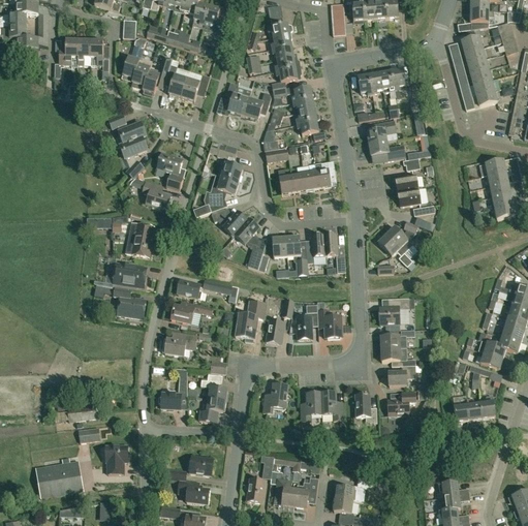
[(112,3),(112,0),(94,0),(93,4),(117,10),(119,4),(112,3)]
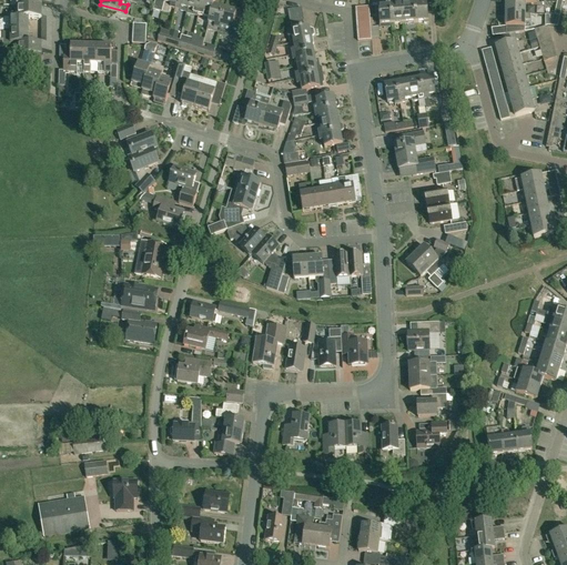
[(173,7),(174,0),(152,0),(151,7),(168,11),(170,6),(173,7)]
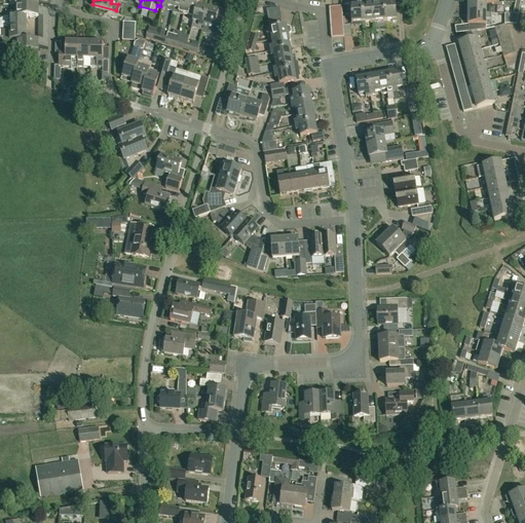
[(177,10),(182,11),(184,0),(174,0),(173,6),(178,7),(177,10)]
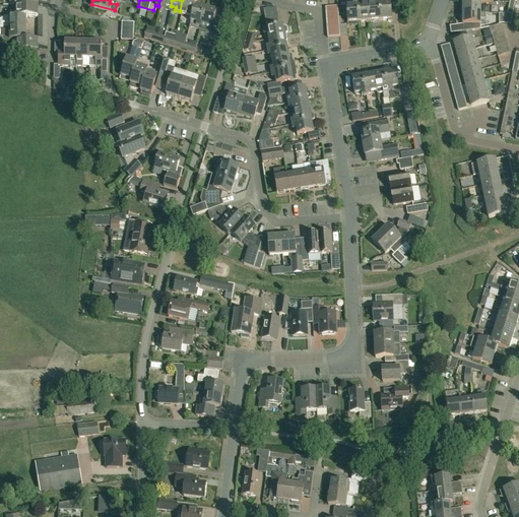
[(182,0),(180,11),(190,14),(191,14),(195,1),(195,0),(182,0)]
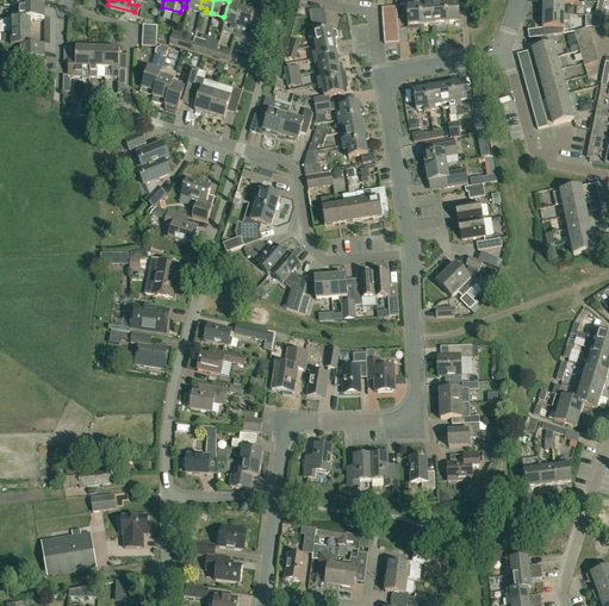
[(417,26),(418,23),(420,23),(417,0),(412,0),(412,4),(405,4),(406,25),(410,25),(411,26),(417,26)]
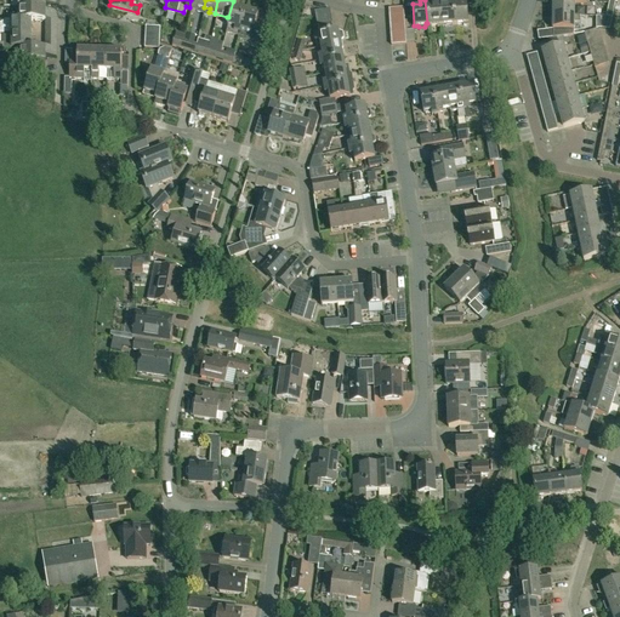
[(427,23),(436,22),(436,24),(441,23),(438,1),(431,3),(431,0),(425,0),(427,23)]
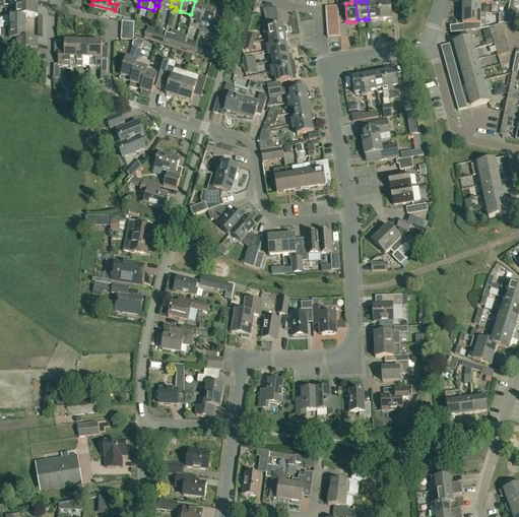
[(367,1),(369,19),(372,19),(372,18),(379,17),(378,0),(373,0),(373,1),(367,1)]
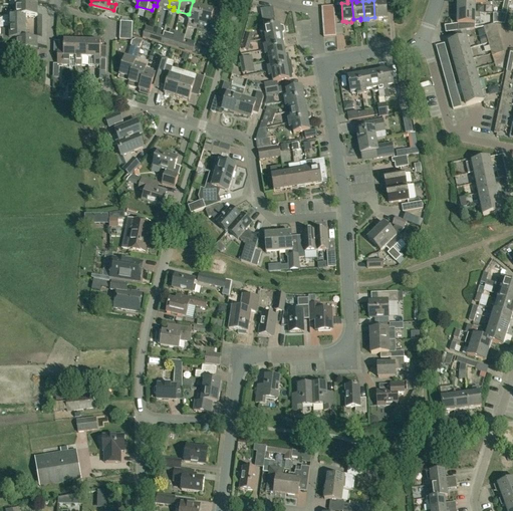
[(373,0),(374,17),(382,16),(382,18),(387,18),(385,0),(378,0),(373,0)]
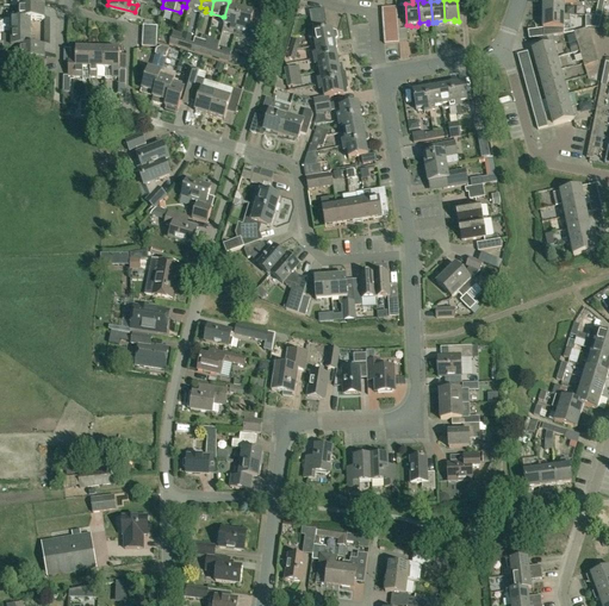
[(563,12),(563,0),(541,0),(541,12),(563,12)]
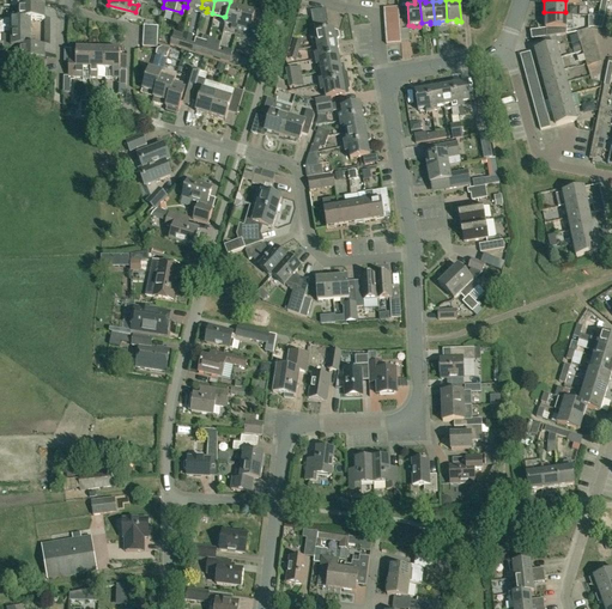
[(232,2),(230,1),(225,17),(224,17),(223,22),(222,29),(234,32),(241,6),(232,4),(232,2)]
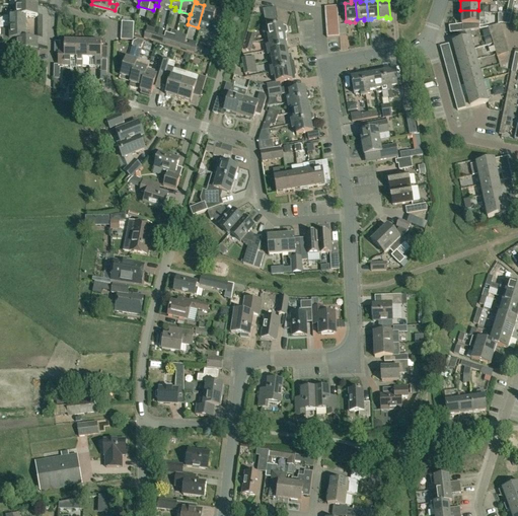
[(37,4),(14,4),(14,14),(24,14),(41,14),(41,6),(37,6),(37,4)]
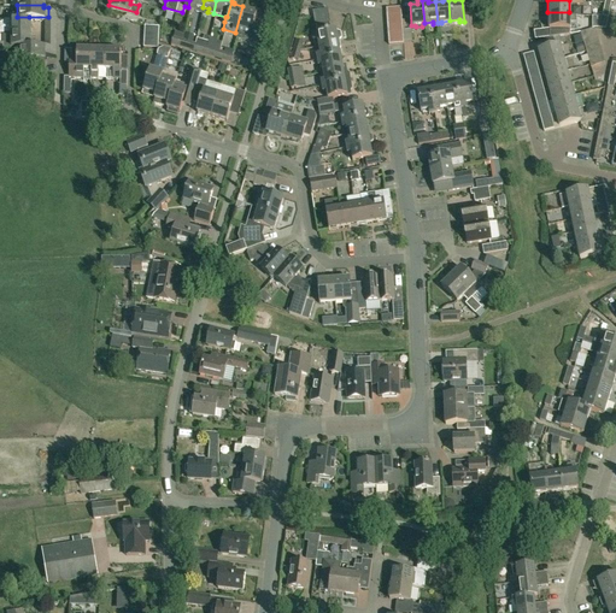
[(315,22),(329,19),(327,5),(312,7),(315,22)]
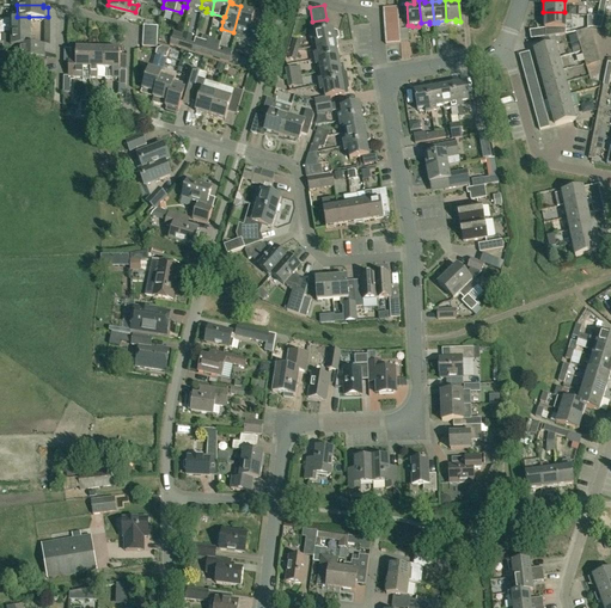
[(255,37),(260,22),(251,19),(254,7),(250,6),(249,8),(240,6),(233,32),(233,34),(245,37),(246,35),(255,37)]
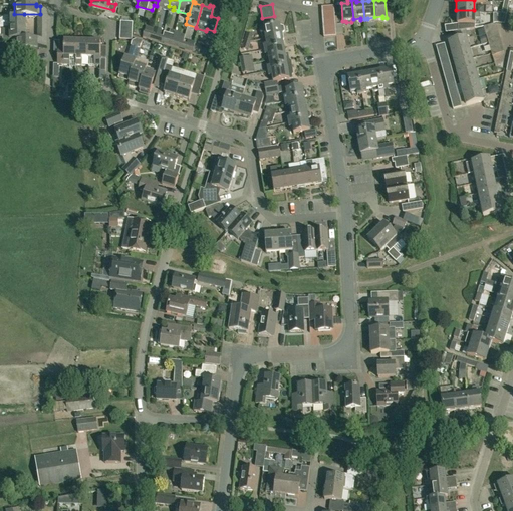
[(479,10),(474,10),(456,10),(456,21),(457,21),(456,28),(473,26),(474,21),(474,15),(479,16),(479,10)]
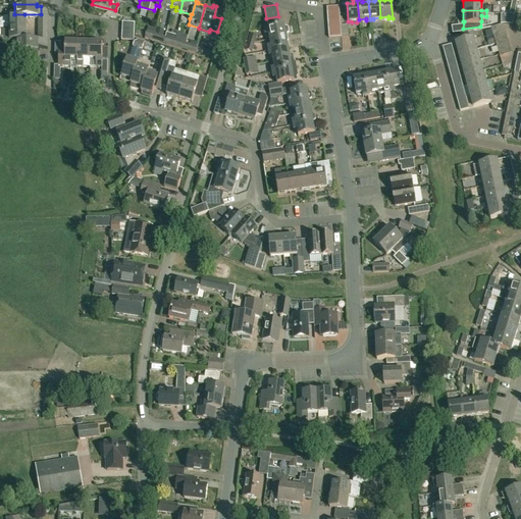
[(0,26),(1,26),(8,26),(24,26),(24,14),(14,14),(2,14),(2,16),(0,16),(0,26)]
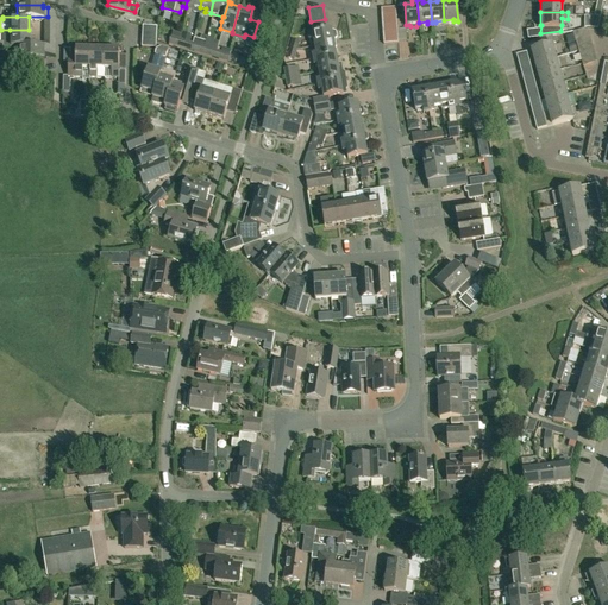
[(574,36),(588,32),(585,25),(572,29),(574,36)]
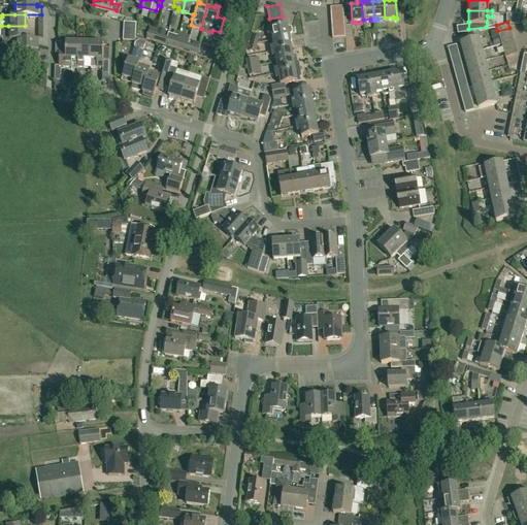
[(271,37),(290,34),(290,30),(291,29),(291,24),(288,23),(287,24),(287,23),(283,24),(267,26),(269,37),(271,37)]
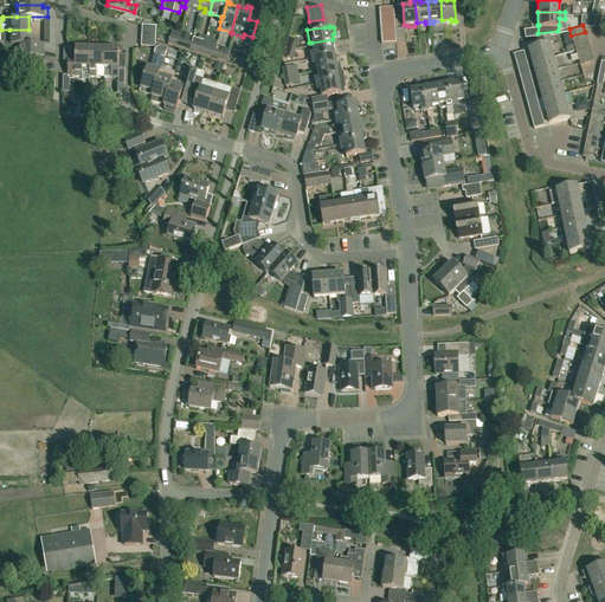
[(175,45),(178,36),(179,31),(171,28),(166,43),(175,45)]
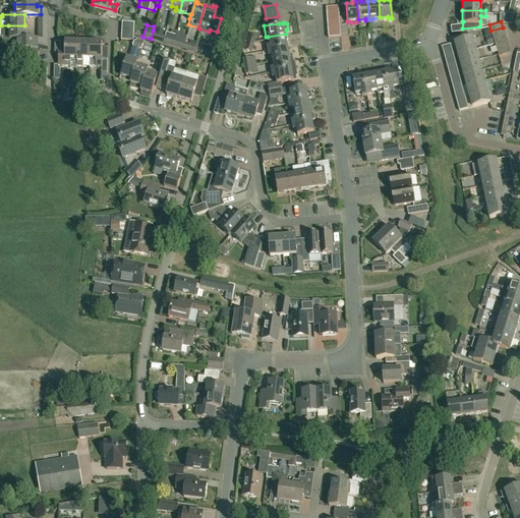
[(8,25),(1,25),(1,33),(0,33),(0,37),(8,38),(14,38),(24,38),(24,25),(8,25)]
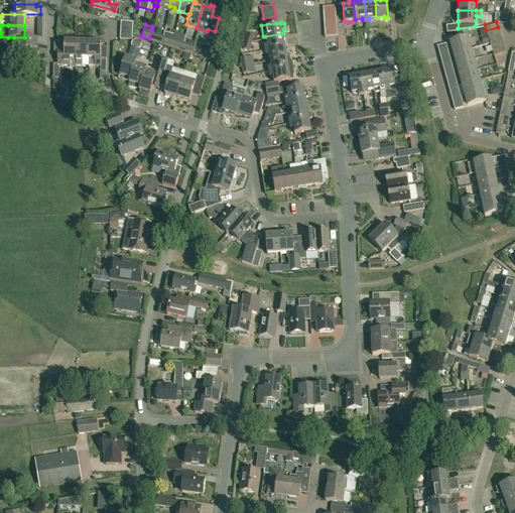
[(488,36),(499,32),(498,27),(486,30),(488,36)]
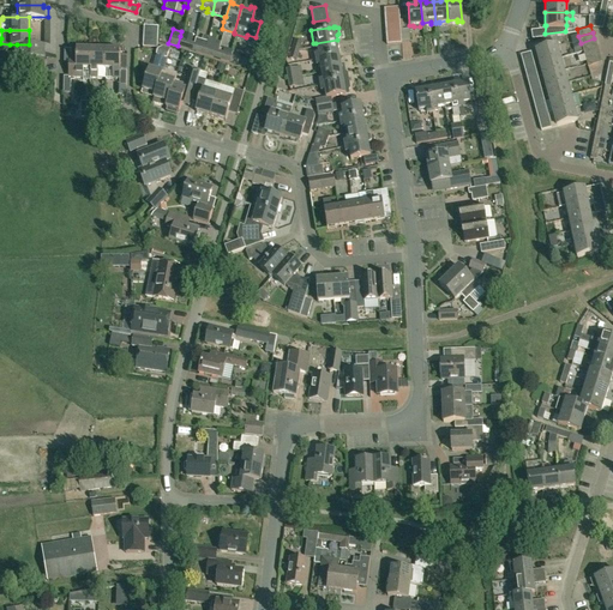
[(203,54),(206,38),(194,35),(193,40),(191,49),(203,54)]
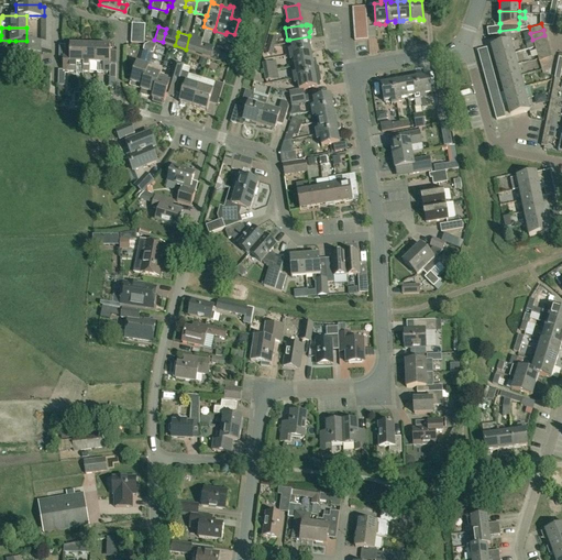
[(165,33),(163,42),(175,45),(177,36),(165,33)]
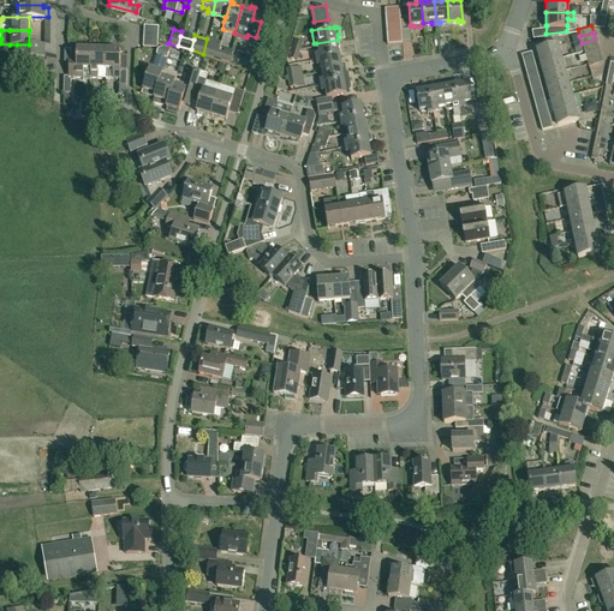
[(288,45),(299,48),(302,39),(291,36),(288,45)]
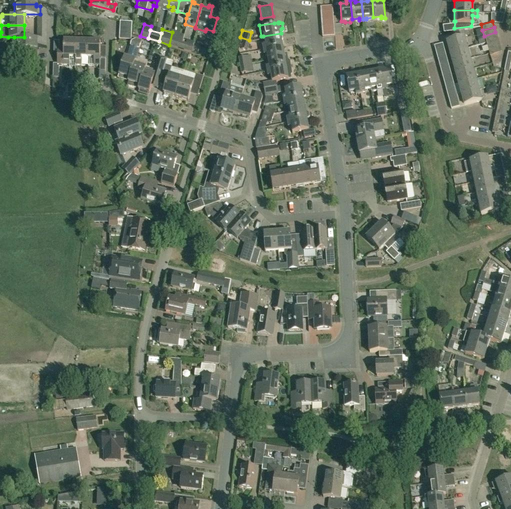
[(172,32),(169,45),(179,48),(181,40),(176,38),(178,33),(172,31),(172,32)]
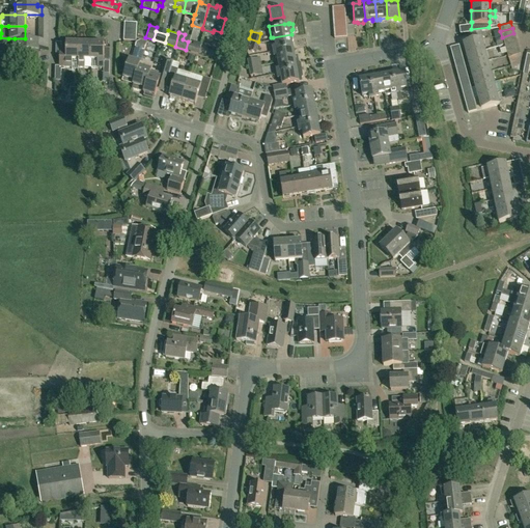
[(503,43),(515,39),(513,33),(502,37),(503,43)]
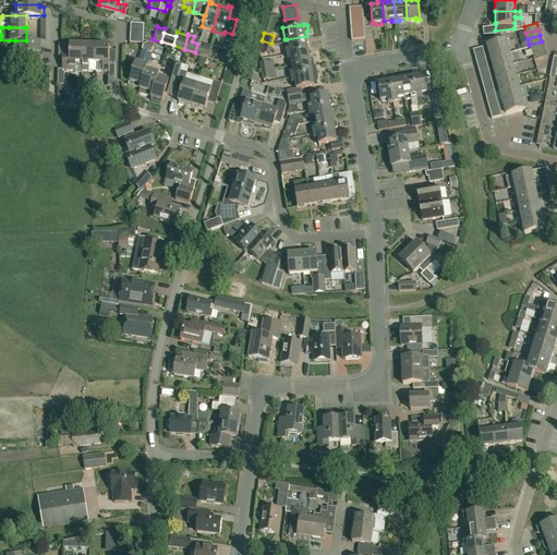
[(286,46),(287,51),(307,48),(306,39),(307,39),(306,36),(287,39),(289,46),(286,46)]
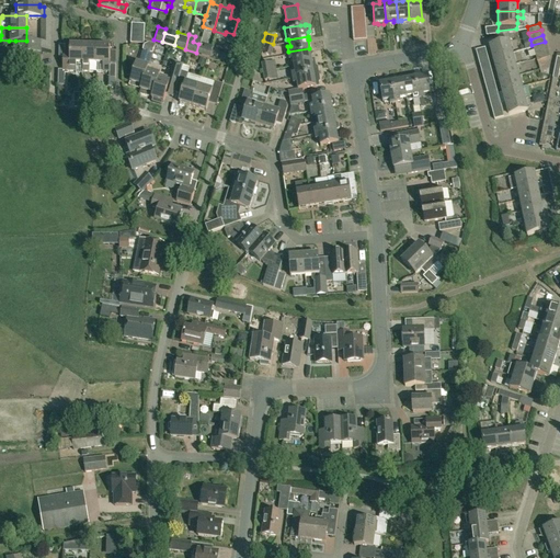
[(491,55),(511,49),(507,38),(488,44),(491,55)]
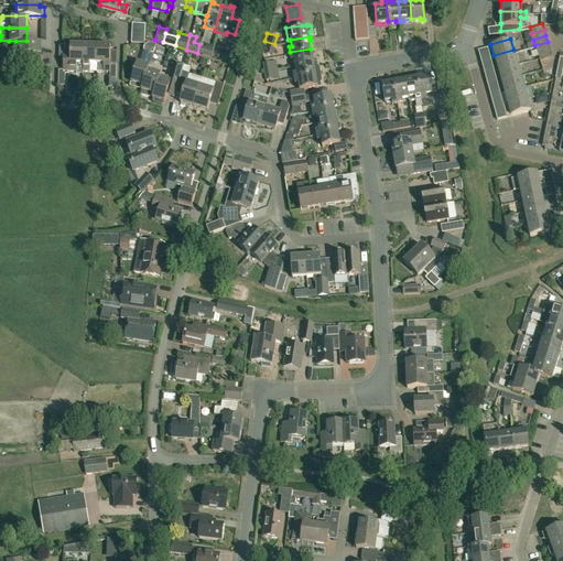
[(15,41),(15,52),(24,52),(24,64),(40,64),(40,49),(44,49),(44,41),(26,41),(15,41)]
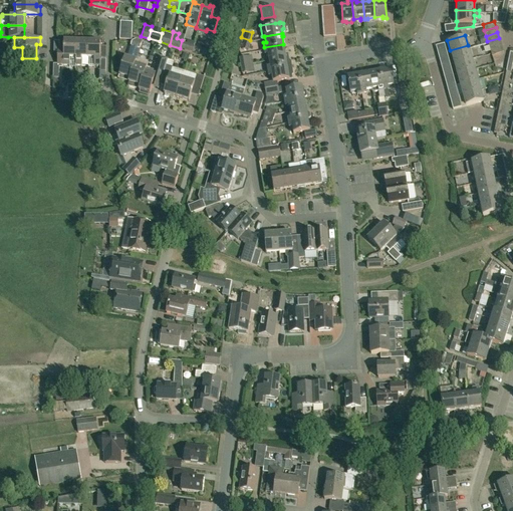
[(129,76),(134,58),(138,46),(139,46),(141,39),(134,37),(131,40),(125,56),(123,55),(117,75),(127,78),(129,76)]
